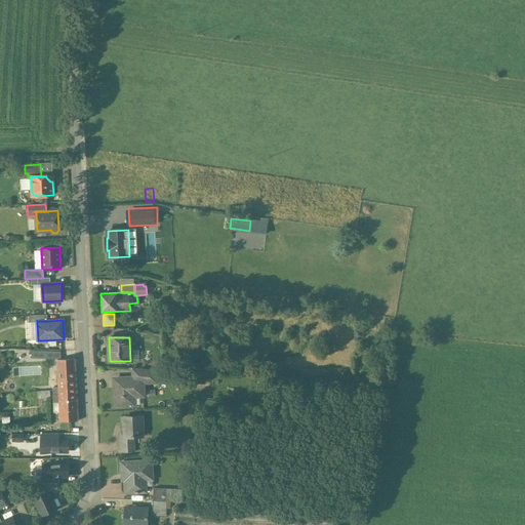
[(75,359),(57,360),(58,381),(67,380),(67,371),(75,370),(75,359)]
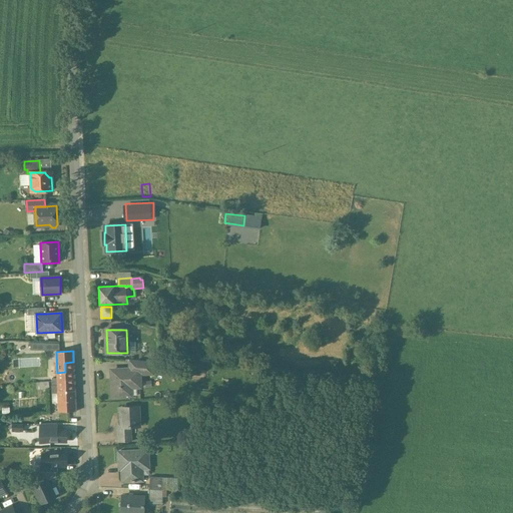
[(152,362),(131,360),(132,369),(139,369),(139,373),(145,373),(146,375),(153,374),(152,362)]
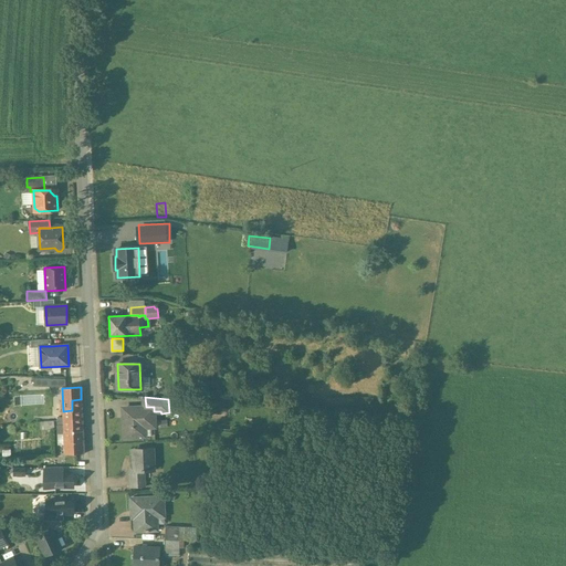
[(81,399),(72,400),(72,410),(63,411),(56,411),(56,421),(63,421),(82,421),(81,399)]
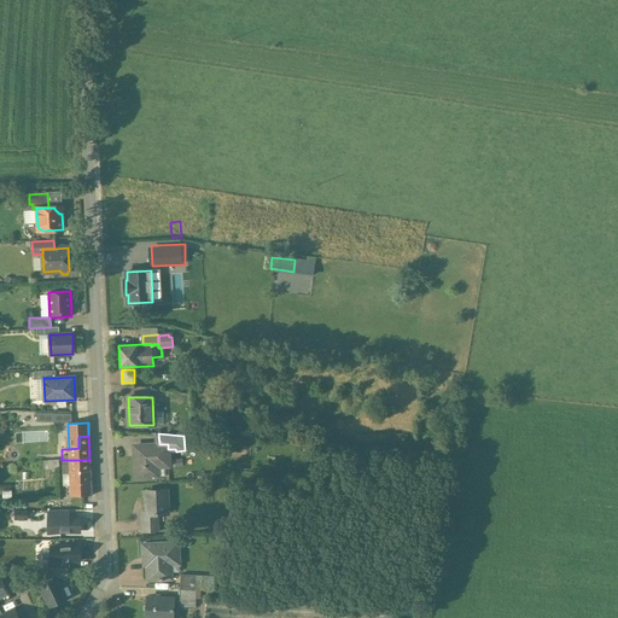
[(159,444),(134,445),(136,476),(158,476),(157,466),(168,465),(168,449),(168,444),(159,444)]
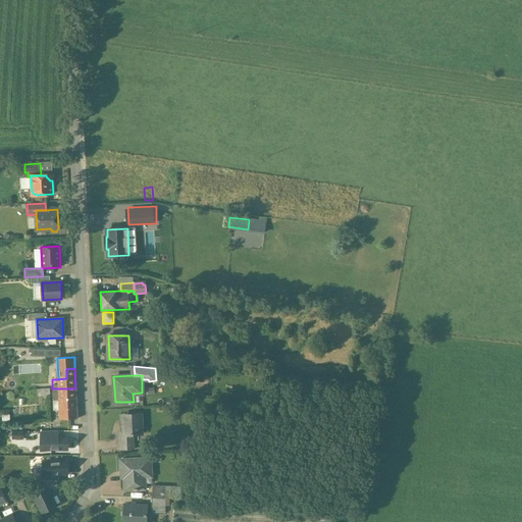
[(50,388),(35,388),(35,397),(50,397),(50,388)]
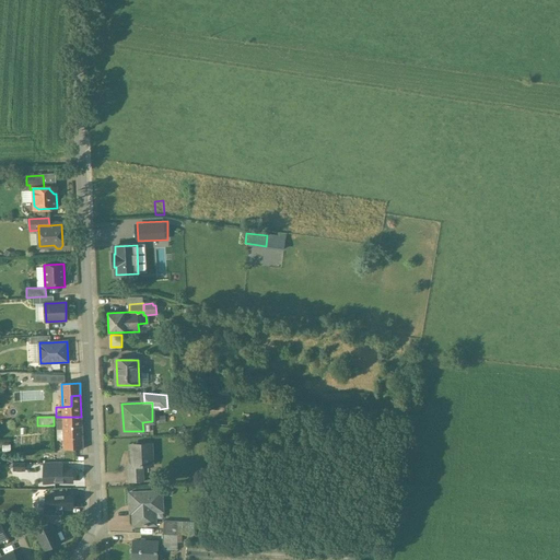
[(81,417),(62,417),(65,450),(83,450),(81,417)]
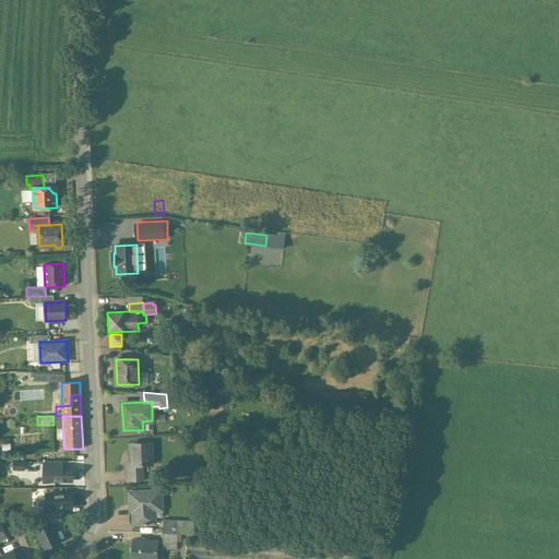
[(151,443),(132,444),(133,465),(137,464),(137,473),(140,473),(139,464),(151,464),(151,443)]
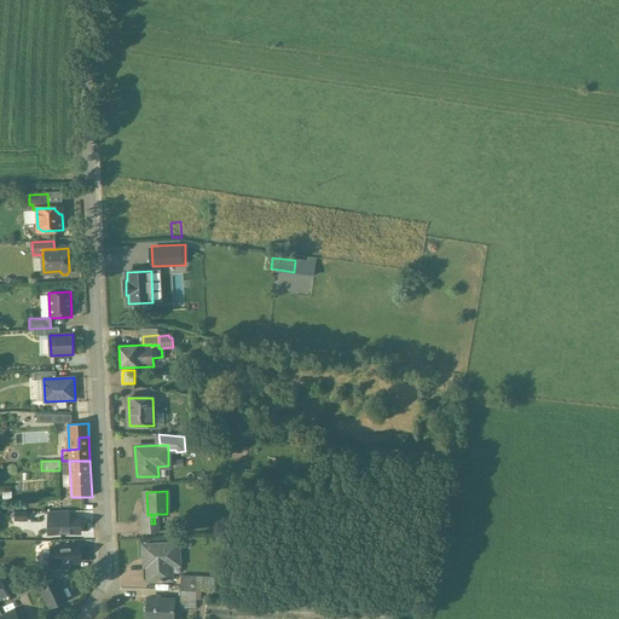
[(80,519),(71,519),(69,518),(52,518),(52,519),(52,532),(80,532),(80,519)]
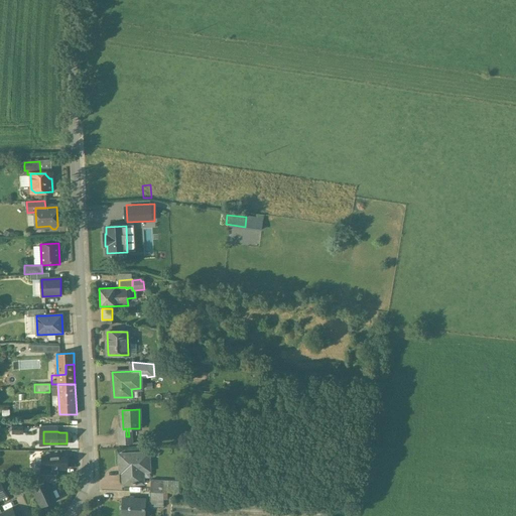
[(126,436),(118,436),(118,444),(132,443),(132,435),(126,436)]
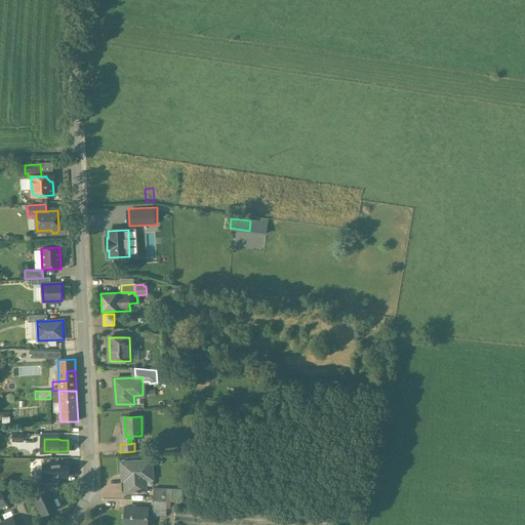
[(151,461),(122,462),(122,474),(125,474),(126,492),(135,491),(135,493),(138,493),(138,492),(145,492),(145,474),(152,473),(151,461)]
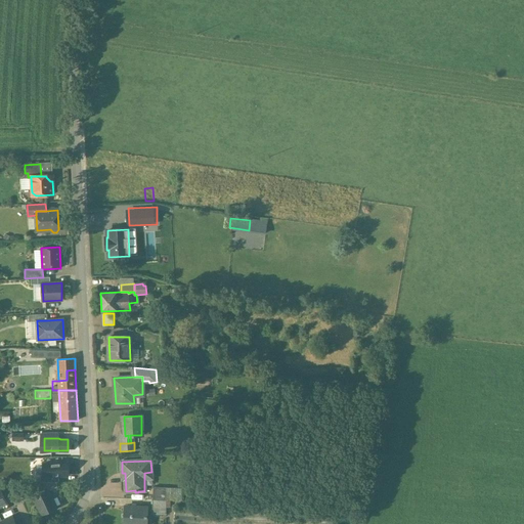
[(68,464),(44,463),(44,474),(44,475),(59,475),(68,475),(68,464)]
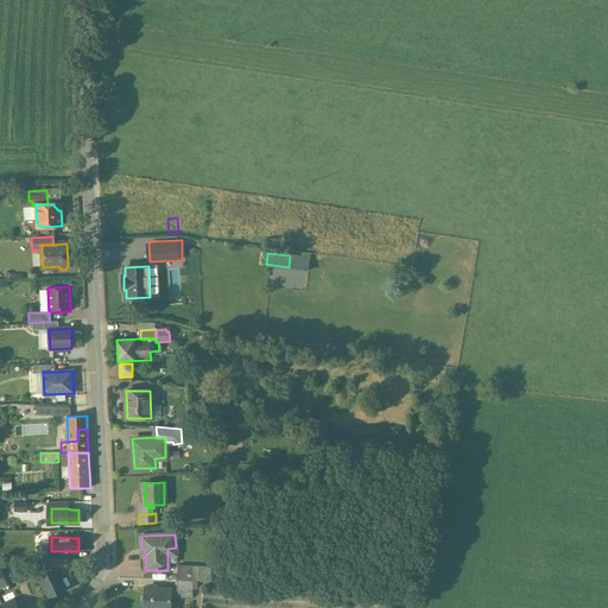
[(48,558),(45,558),(45,572),(57,568),(67,564),(67,558),(48,558)]
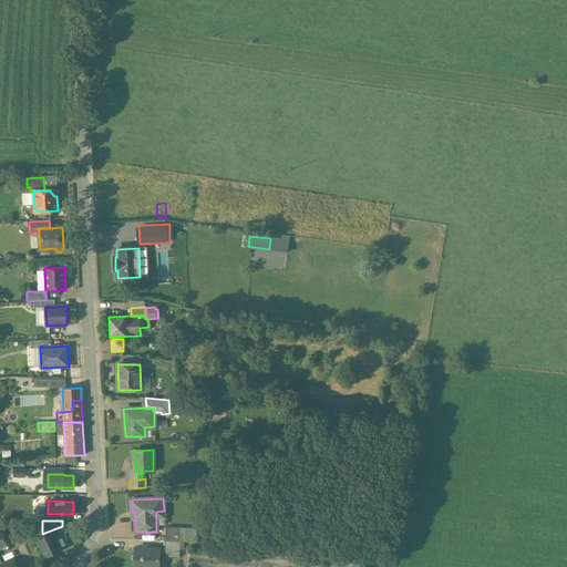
[(181,527),(166,526),(165,540),(179,542),(181,527)]
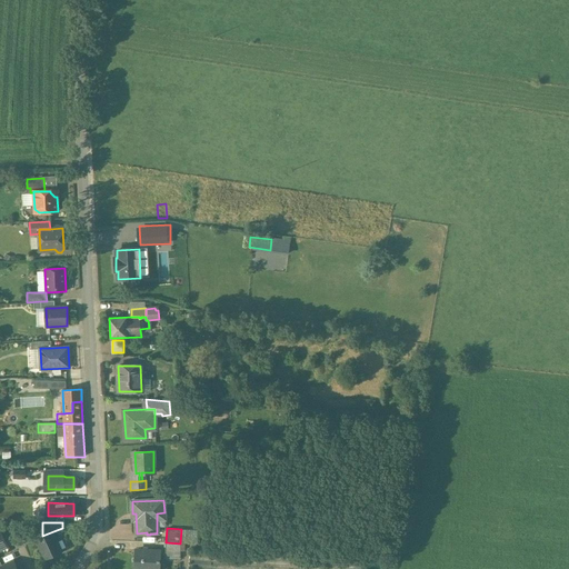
[(42,536),(37,539),(46,558),(62,550),(53,531),(42,536)]
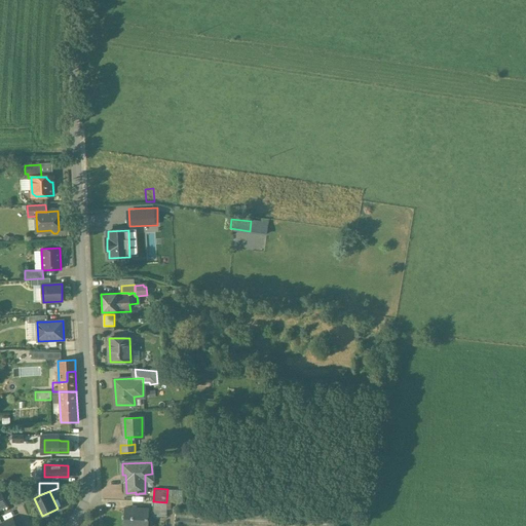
[(166,502),(153,501),(153,510),(166,511),(166,502)]
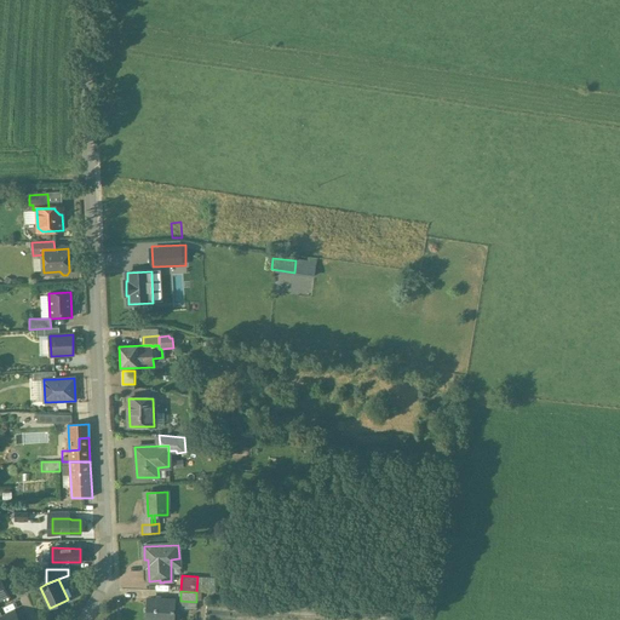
[(173,619),(174,600),(148,598),(147,619),(160,619),(166,619),(173,619)]
